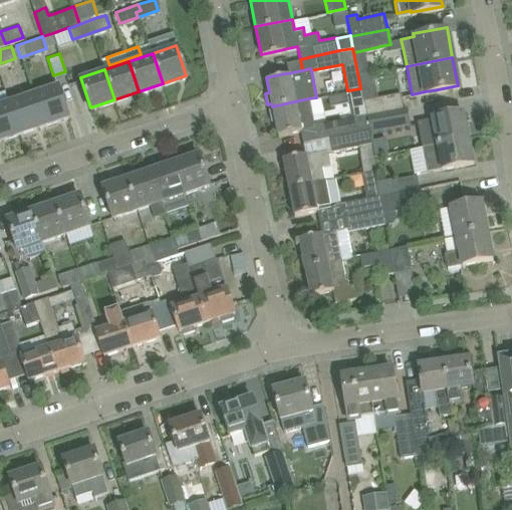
[(33,94),(43,123),(67,115),(57,86),(33,94)]
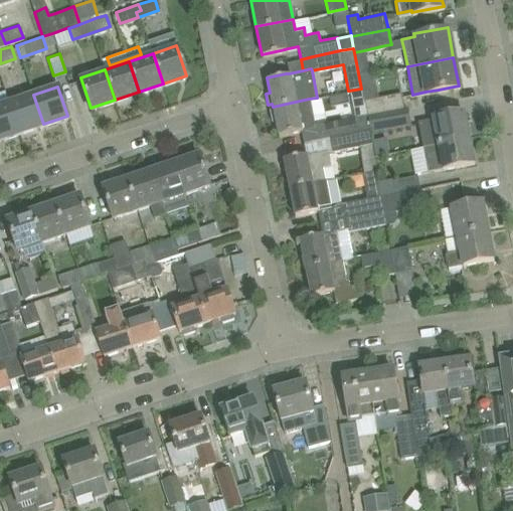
[(273,109),(270,109),(272,120),(275,119),(278,134),(300,130),(303,142),(328,137),(368,129),(365,115),(362,99),(361,89),(349,91),(351,100),(354,117),(314,125),(309,99),(273,107),(273,109)]
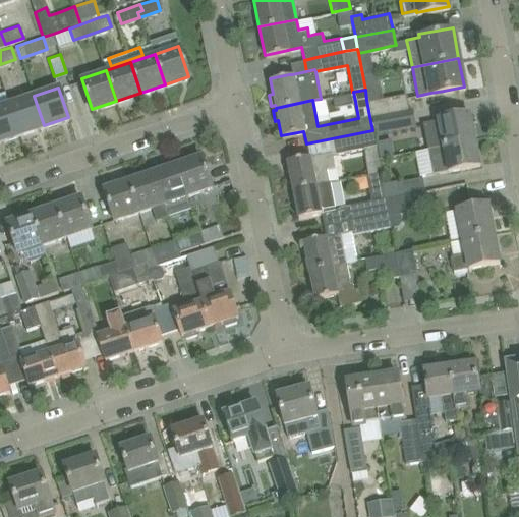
[(350,93),(332,96),(333,103),(334,105),(334,106),(351,103),(350,94),(350,93)]
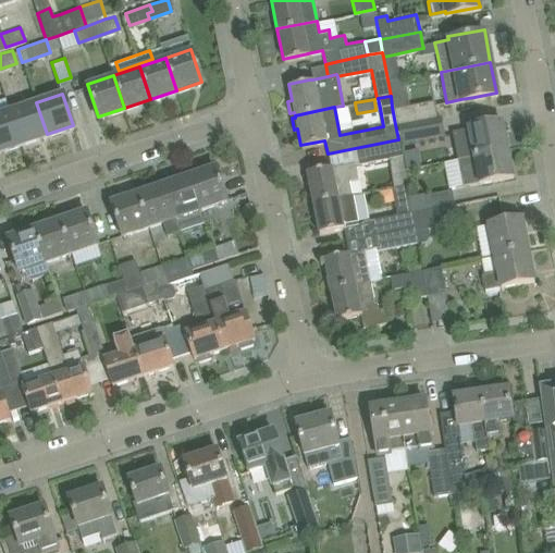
[(392,107),(395,124),(436,117),(433,99),(394,107),(392,107)]
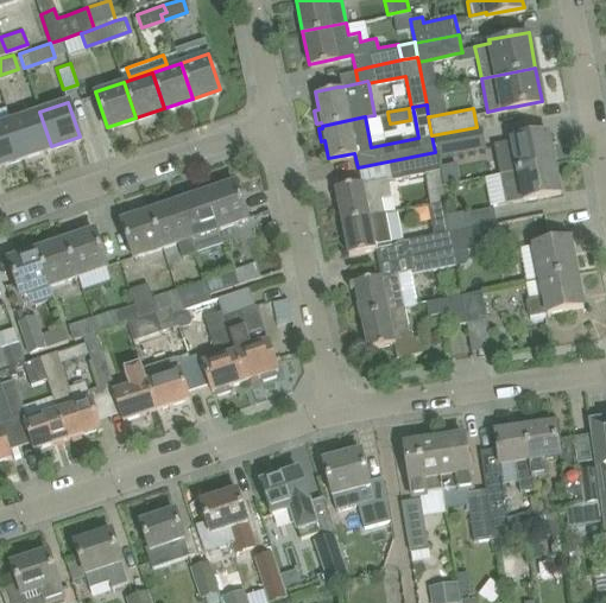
[(11,121),(23,156),(51,146),(39,112),(11,121)]
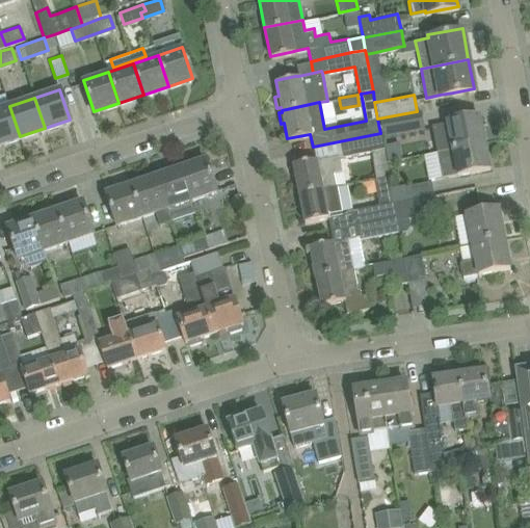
[(0,142),(20,136),(9,106),(0,108),(0,142)]
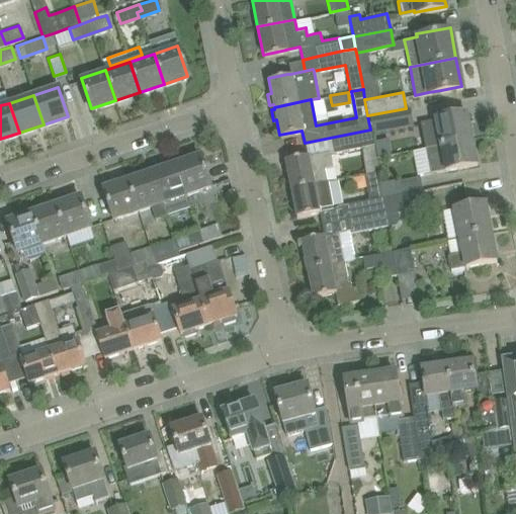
[(406,108),(367,115),(370,130),(370,133),(413,125),(410,107),(406,108)]
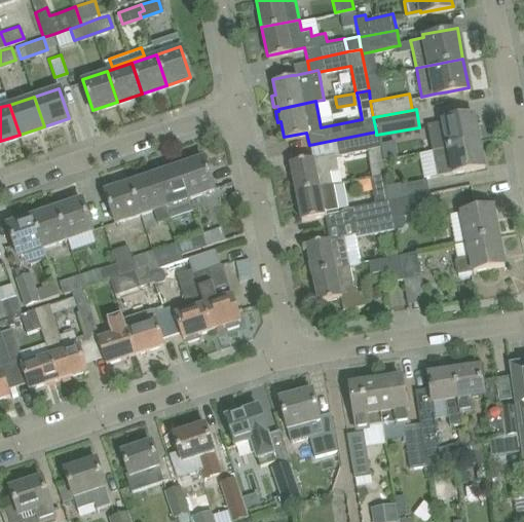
[(425,122),(432,149),(479,139),(474,112),(442,118),(425,122)]
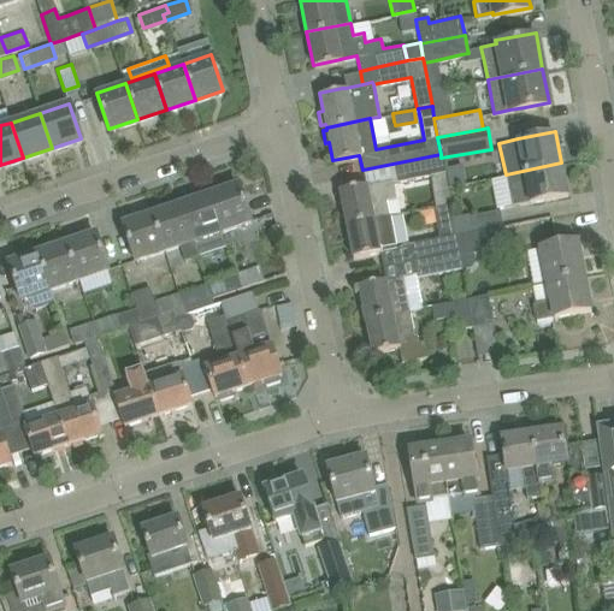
[(441,154),(393,164),(396,181),(429,173),(435,205),(449,202),(441,154)]
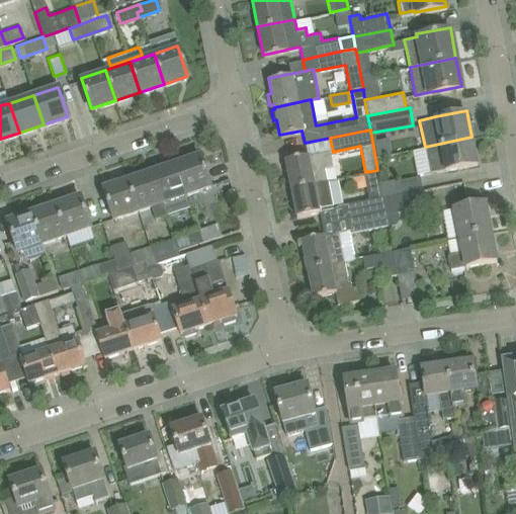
[(477,162),(471,137),(425,147),(430,171),(445,168),(477,162)]
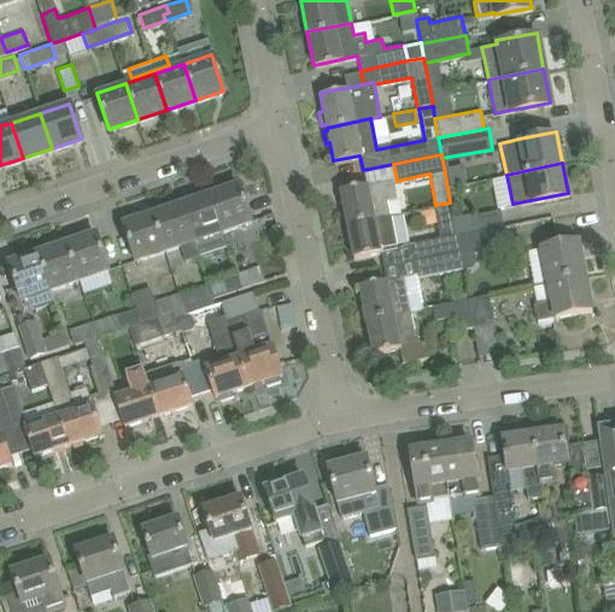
[(365,183),(339,189),(346,223),(390,215),(386,199),(396,198),(393,181),(365,187),(365,183)]
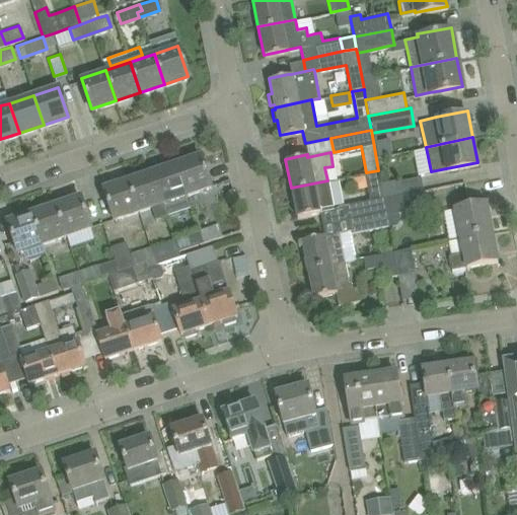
[(175,163),(186,193),(210,185),(200,155),(175,163)]
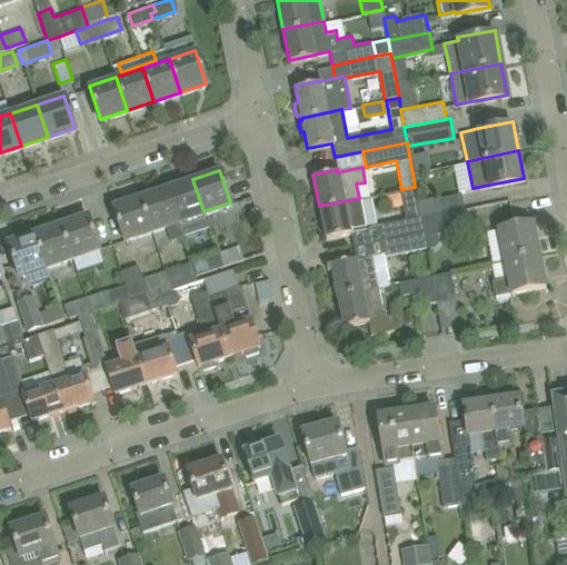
[(166,188),(178,220),(204,211),(192,179),(166,188)]
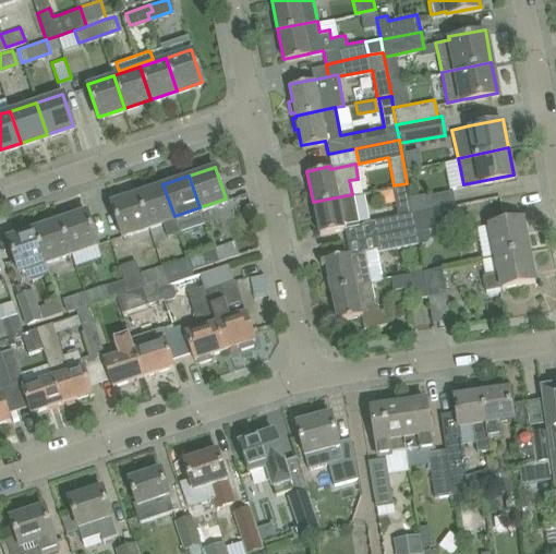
[(137,193),(148,226),(162,221),(167,235),(179,230),(174,216),(162,184),(137,193)]
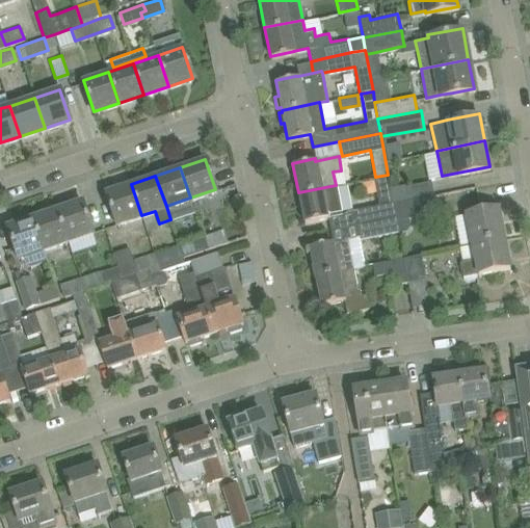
[(393,201),(393,202),(433,193),(430,180),(404,186),(403,184),(390,187),(393,201)]
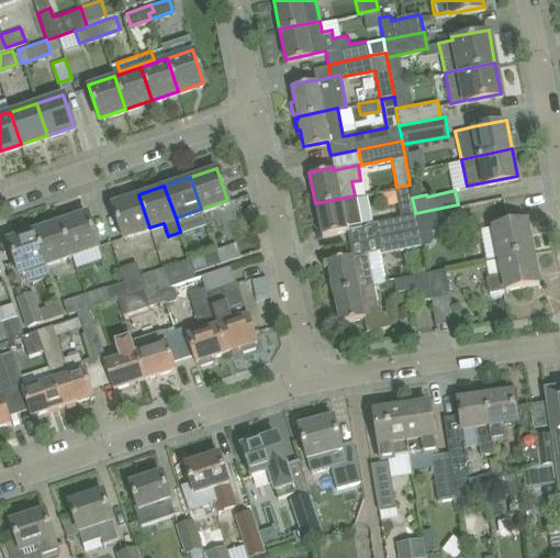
[(122,236),(149,227),(138,194),(111,203),(122,236)]
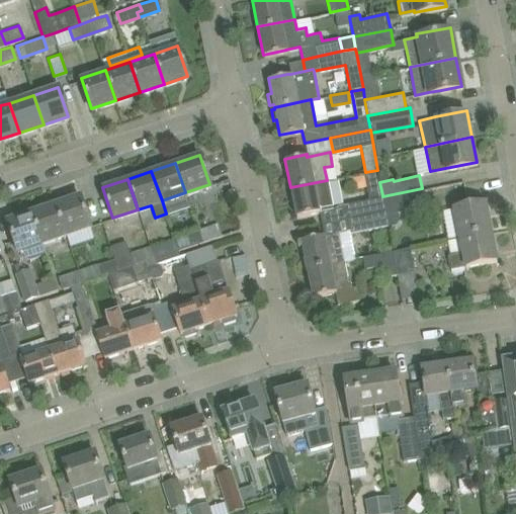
[(290,187),(295,215),(332,207),(327,180),(290,187)]
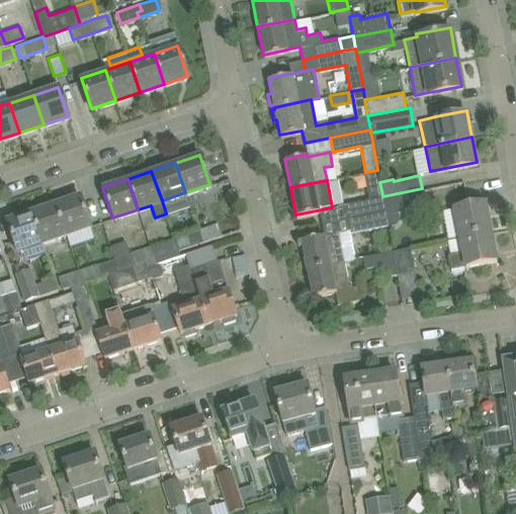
[(422,188),(382,196),(384,210),(387,224),(396,223),(399,219),(397,210),(425,204),(422,188)]
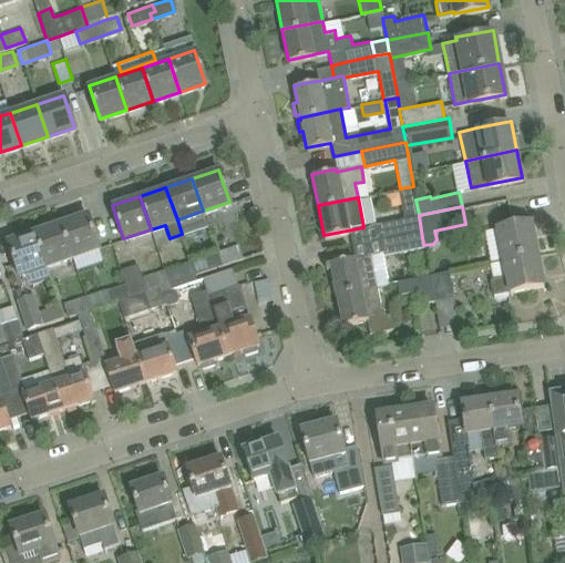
[(60,223),(71,256),(98,247),(86,214),(60,223)]
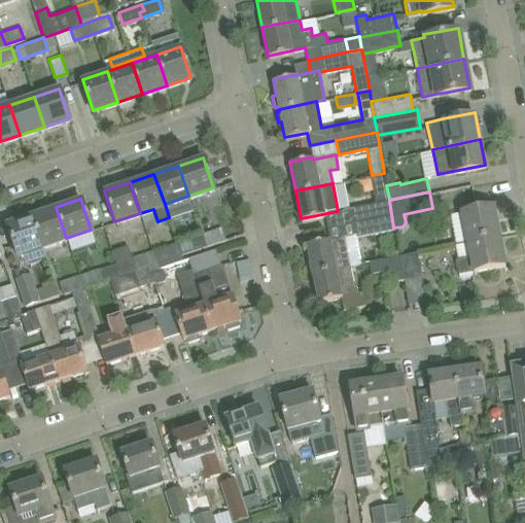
[(389,199),(344,208),(347,223),(391,214),(389,200),(389,199)]
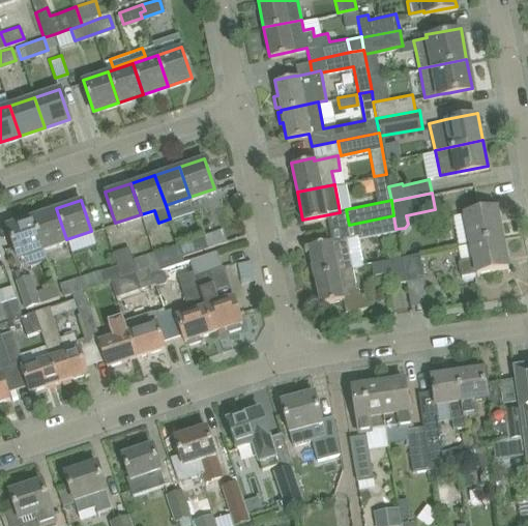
[(452,215),(458,244),(501,236),(495,206),(463,212),(452,215)]
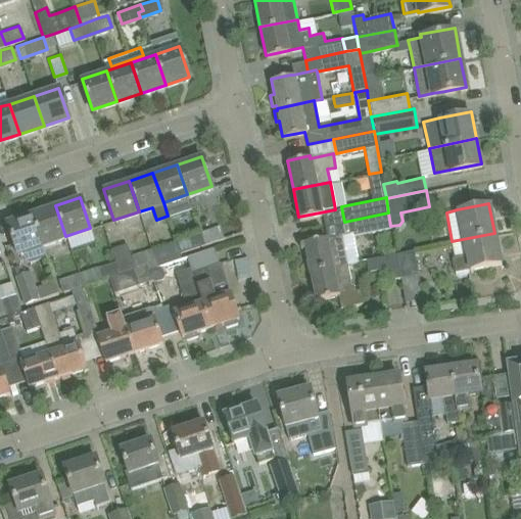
[(32,214),(42,244),(65,236),(55,205),(32,214)]
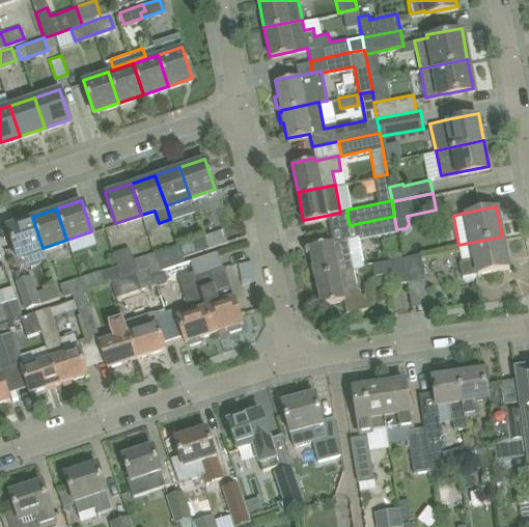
[(394,216),(350,225),(352,238),(359,236),(359,238),(396,229),(394,216)]
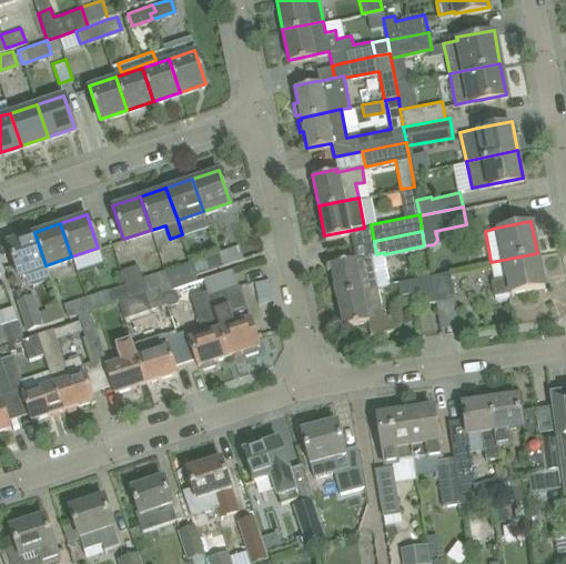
[(17,275),(46,265),(34,232),(6,241),(17,275)]
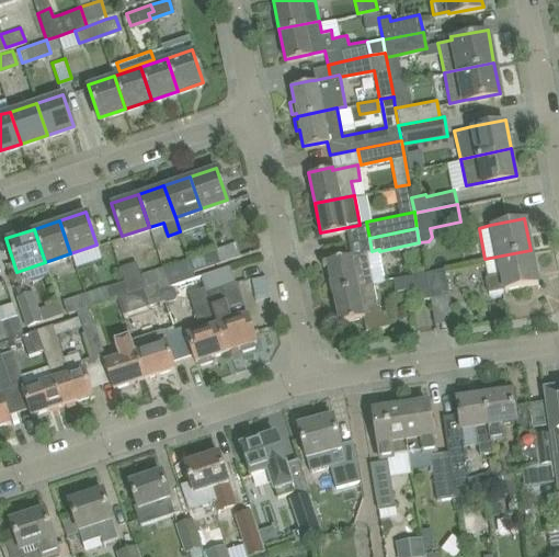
[(214,257),(216,262),(238,254),(234,241),(226,243),(214,248),(215,249),(216,249),(218,256),(214,257)]
